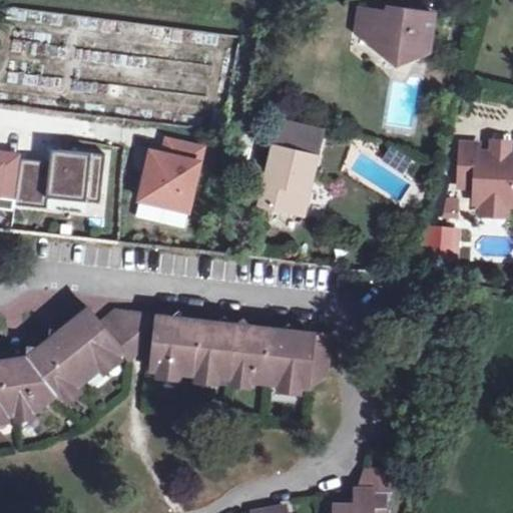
[(378,11),(377,25),(391,26),(386,46),(403,59),(408,56),(422,58),(424,63),(445,57),(451,18),(413,11),(412,17),(378,11)]
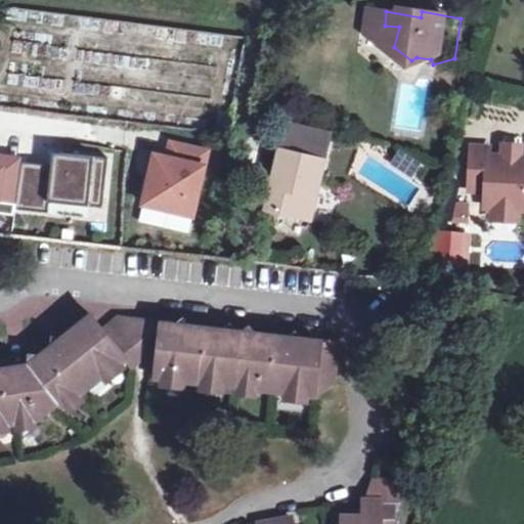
[(383,37),(394,47),(399,27),(385,26),(383,37)]
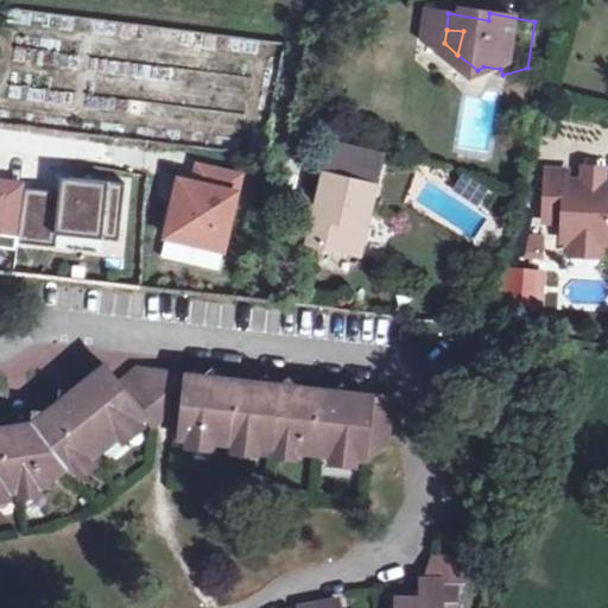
[(356,143),(348,176),(391,187),(399,152),(356,143)]
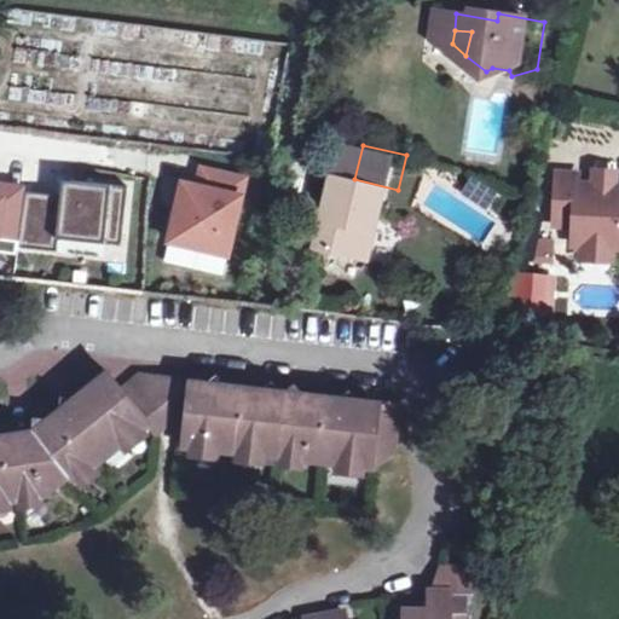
[(225,279),(248,175),(198,165),(194,183),(177,179),(158,265),(225,279)]
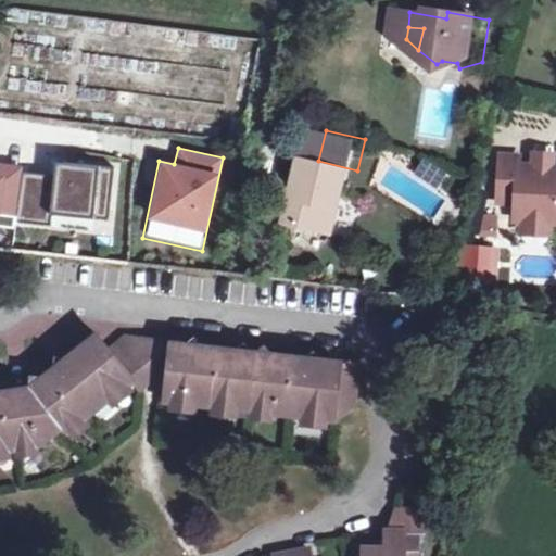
[(298,223),(342,234),(357,171),(318,161),(313,160),(298,223)]
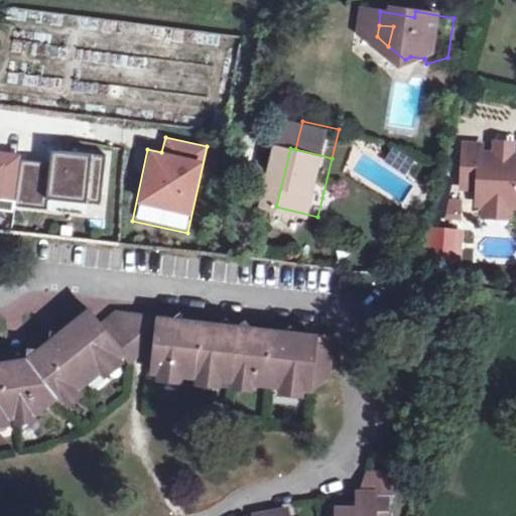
[(498,209),(515,209),(515,153),(508,153),(508,161),(494,159),(492,151),(479,150),(476,195),(492,196),(492,208),(498,209)]
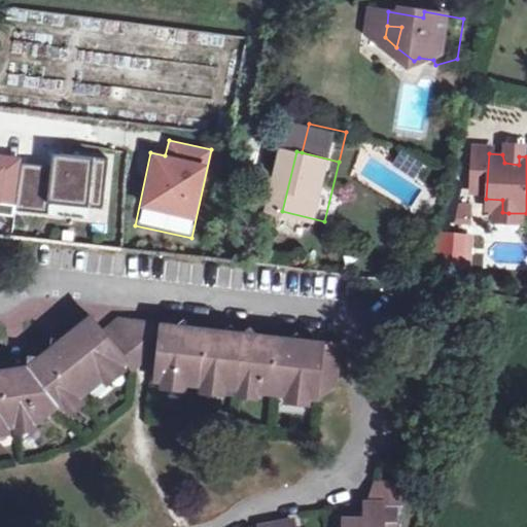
[(0,157),(0,212),(105,215),(107,156),(49,155),(48,160),(0,157)]
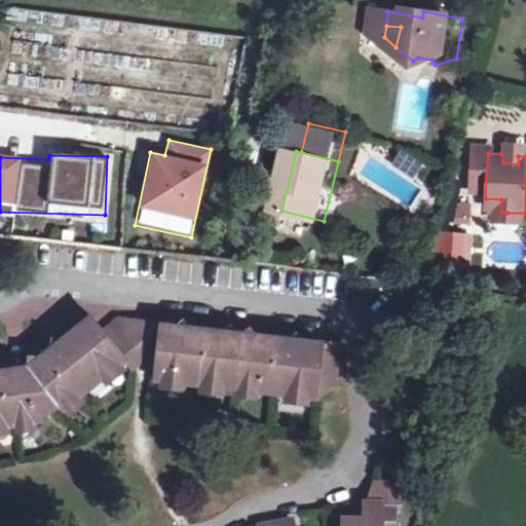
[(525,229),(525,213),(508,213),(508,229),(525,229)]
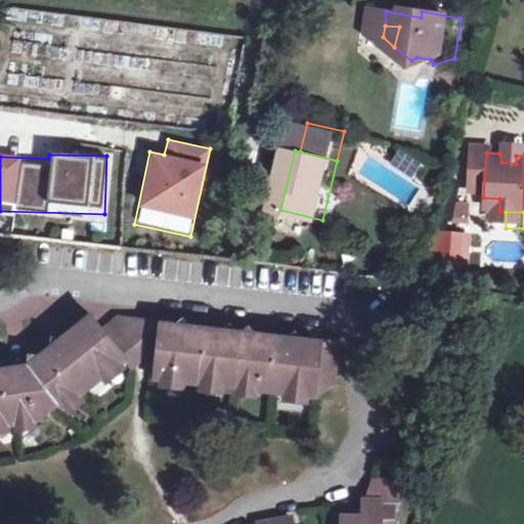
[(438,233),(439,259),(469,258),(469,232),(438,233)]
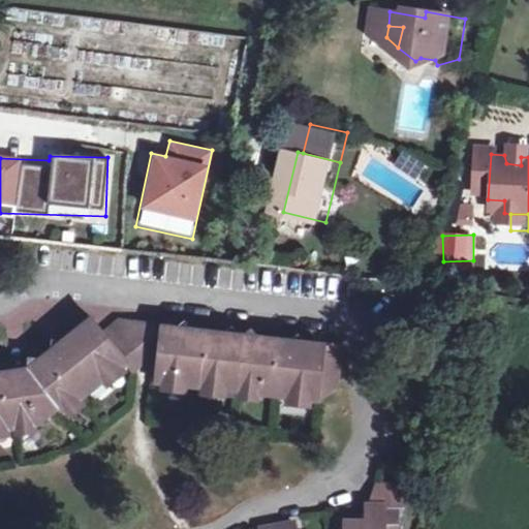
[(0,425),(40,422),(70,399),(75,404),(144,355),(123,329),(110,312),(85,332),(88,339),(75,348),(70,342),(45,362),(39,366),(30,375),(22,375),(23,368),(0,370),(0,425)]
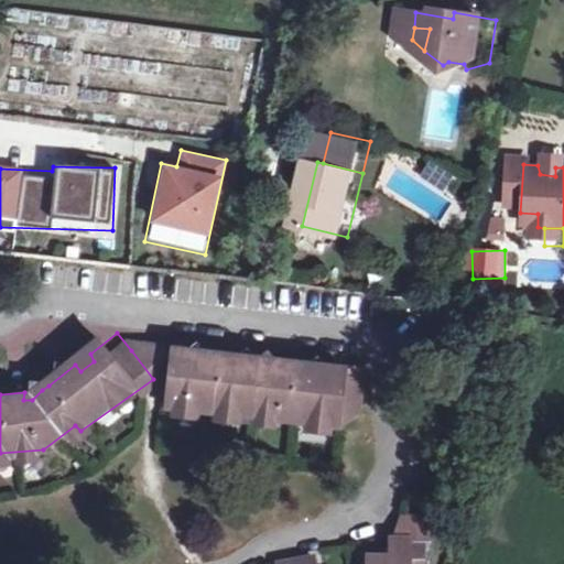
[(149,337),(131,350),(153,379),(161,389),(188,394),(149,337)]
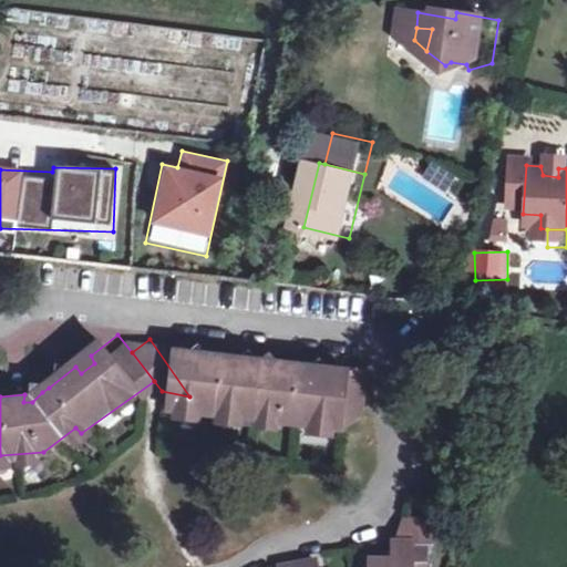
[(150,339),(189,397),(189,404),(357,426),(378,414),(382,370),(366,368),(315,361),(312,370),(294,367),(296,359),(259,353),(258,361),(238,358),(239,351),(195,346),(150,339)]
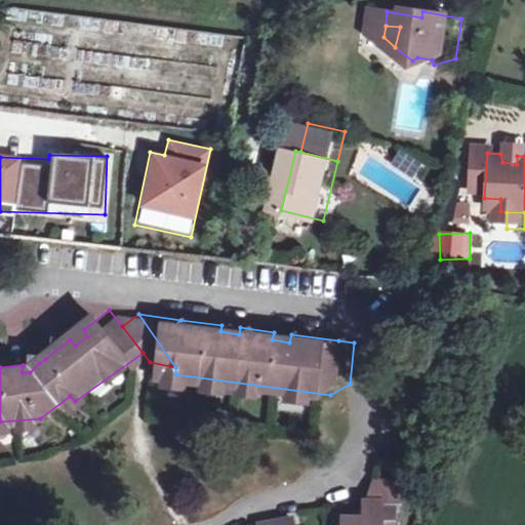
[(239,334),(240,327),(221,325),(220,331),(239,334)]
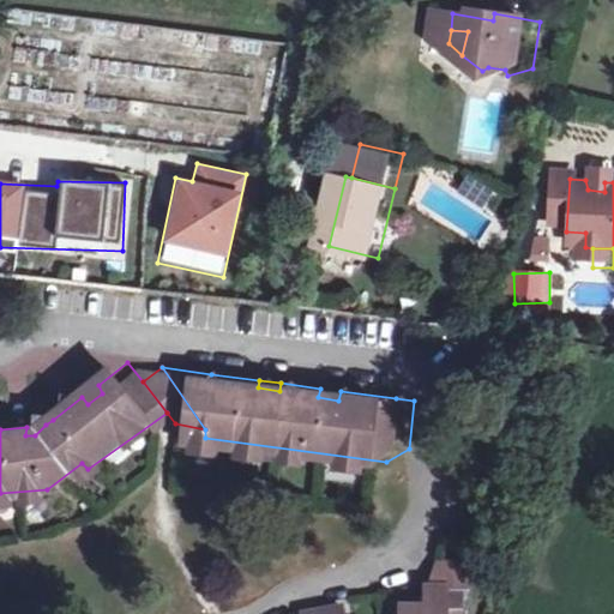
[(102,393),(98,385),(82,397),(88,404),(102,393)]
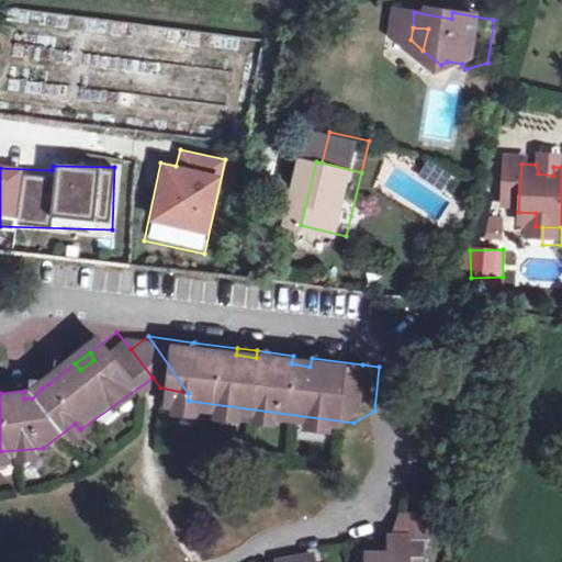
[(310,367),(312,358),(293,356),(291,363),(310,367)]
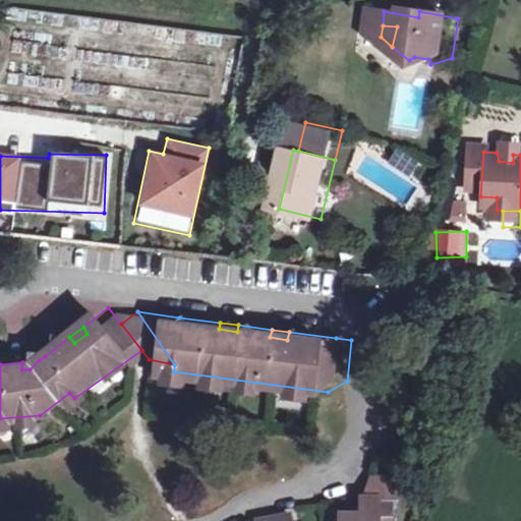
[(39,360),(22,362),(21,369),(30,369),(39,360)]
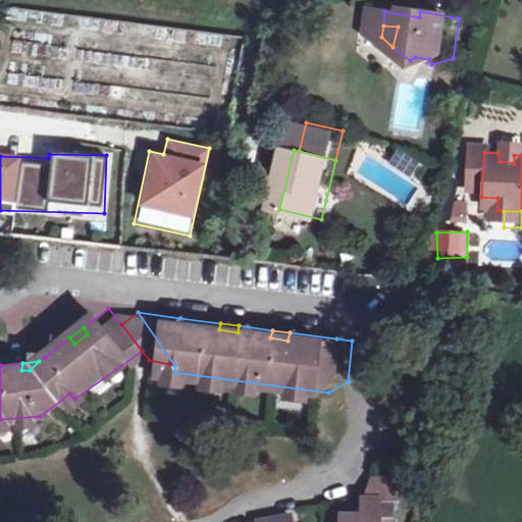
[(358,517),(358,521),(393,521),(393,518),(403,517),(404,499),(379,500),(379,516),(358,517)]
